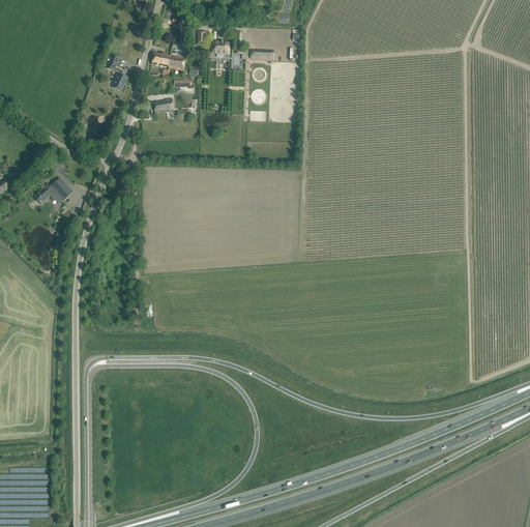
[(211,51),(210,57),(212,57),(211,58),(214,58),(215,58),(215,60),(223,61),(223,63),(229,64),(230,52),(231,52),(232,46),(230,46),(230,45),(231,45),(231,41),(230,41),(230,39),(224,39),(224,40),(219,40),(219,39),(211,38),(211,46),(211,51)]
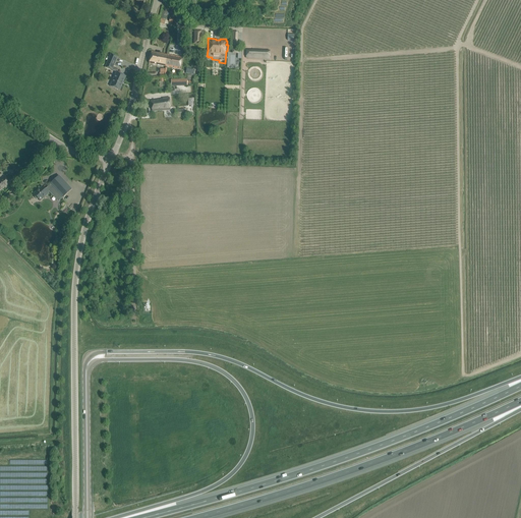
[(246,48),(246,55),(270,56),(270,48),(246,48)]
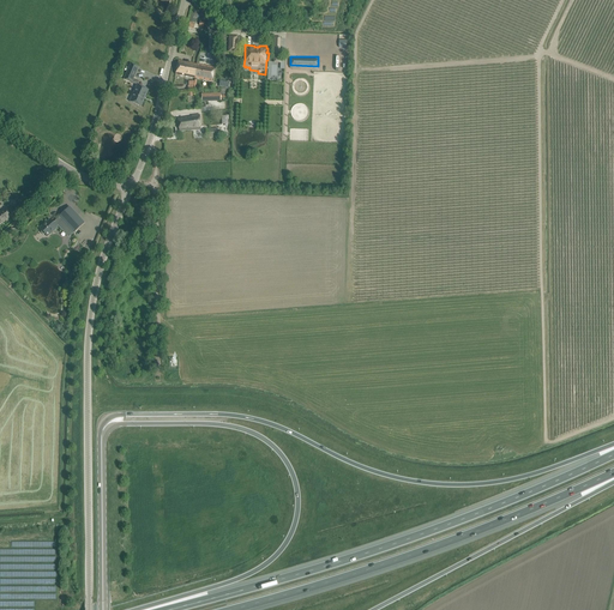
[(196,74),(198,61),(179,58),(176,71),(196,74)]
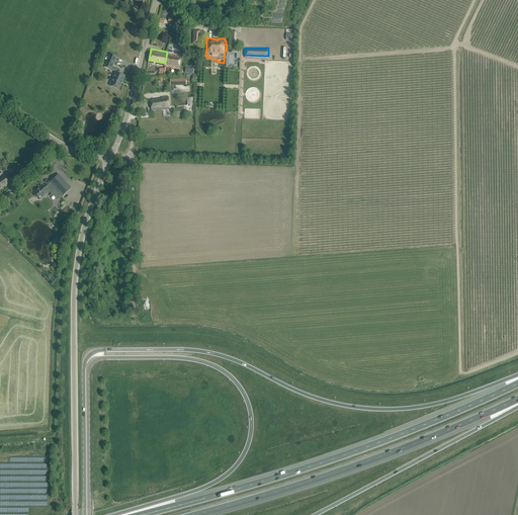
[(110,51),(106,61),(112,64),(116,54),(110,51)]
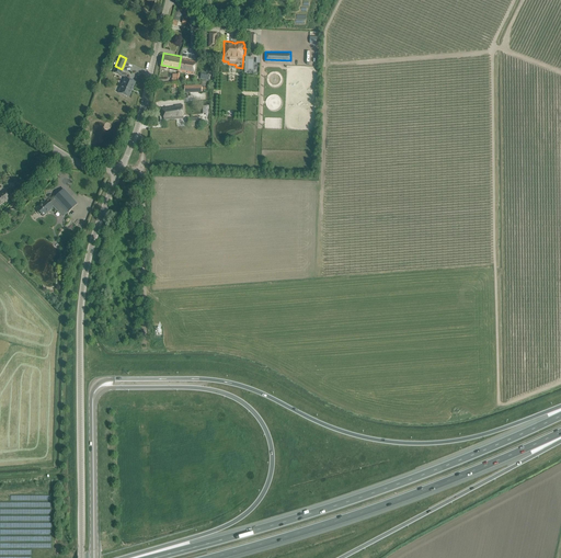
[(181,56),(179,68),(194,71),(196,59),(181,56)]
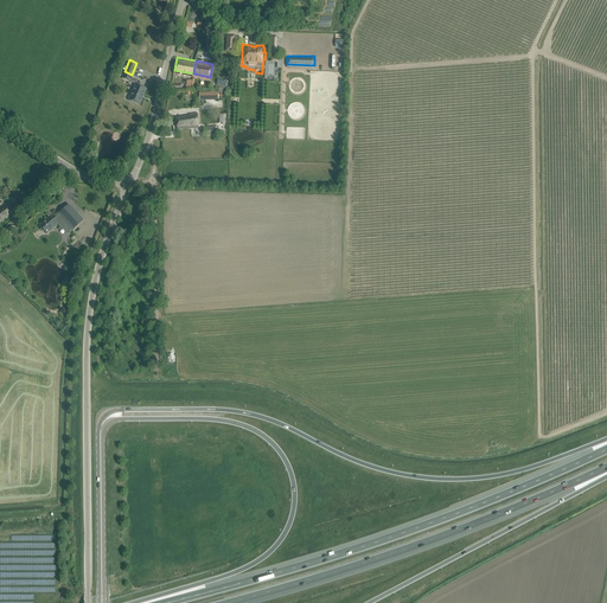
[(140,102),(147,85),(135,81),(128,97),(140,102)]
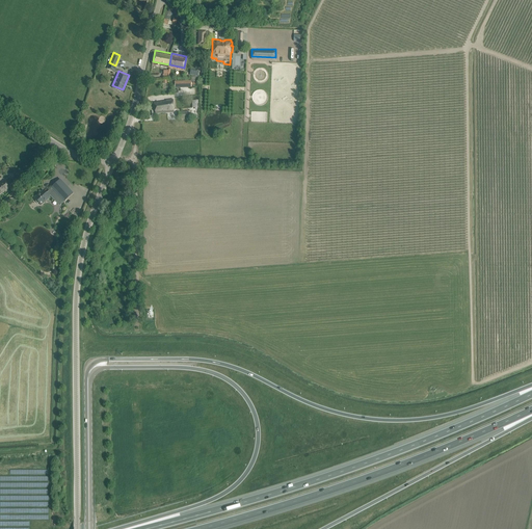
[(154,101),(155,110),(156,111),(175,109),(174,97),(171,97),(166,98),(166,99),(154,101)]
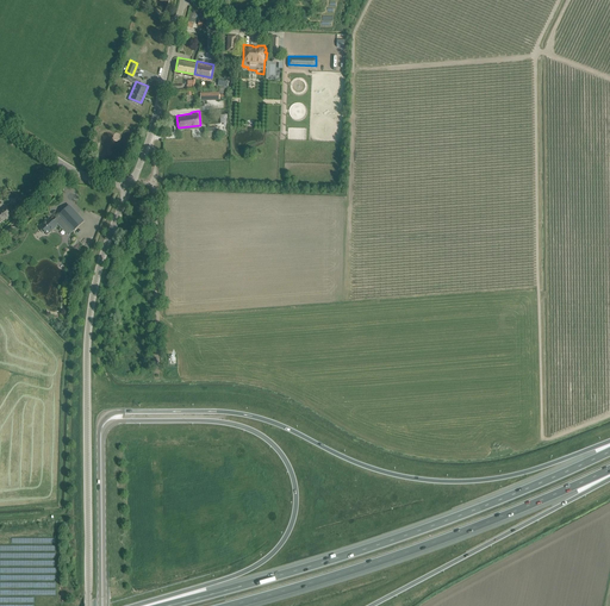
[(205,135),(207,135),(217,133),(217,125),(205,125),(205,135)]
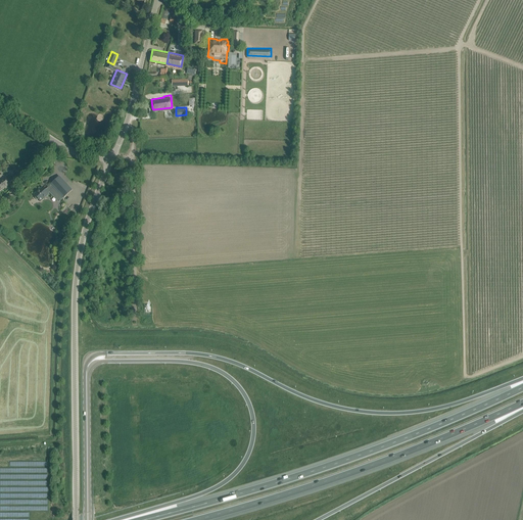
[(38,188),(34,192),(36,194),(35,195),(37,197),(38,196),(40,199),(46,193),(49,191),(48,190),(49,190),(50,189),(58,197),(59,196),(59,197),(60,196),(61,197),(63,195),(68,190),(72,187),(59,174),(50,182),(51,182),(48,185),(49,186),(47,187),(47,186),(45,187),(43,184),(40,187),(38,189),(38,188)]
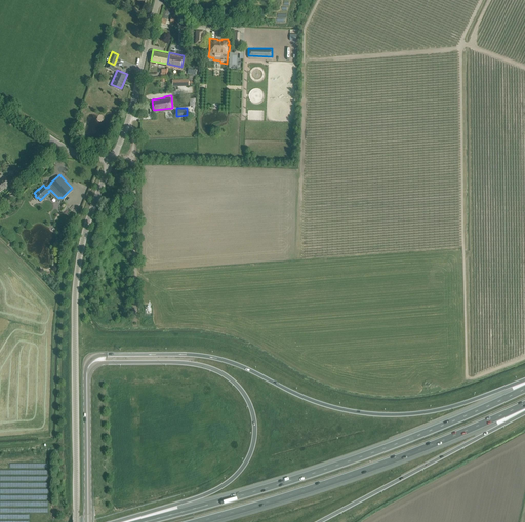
[(0,189),(10,182),(7,177),(5,175),(0,178),(0,189)]
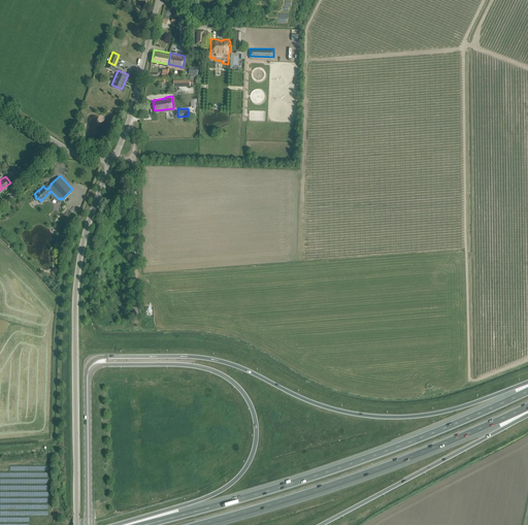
[(37,499),(48,498),(47,482),(47,474),(48,474),(47,469),(39,470),(39,473),(43,473),(43,476),(38,476),(38,479),(39,479),(39,485),(40,485),(40,489),(37,489),(37,494),(37,499)]
